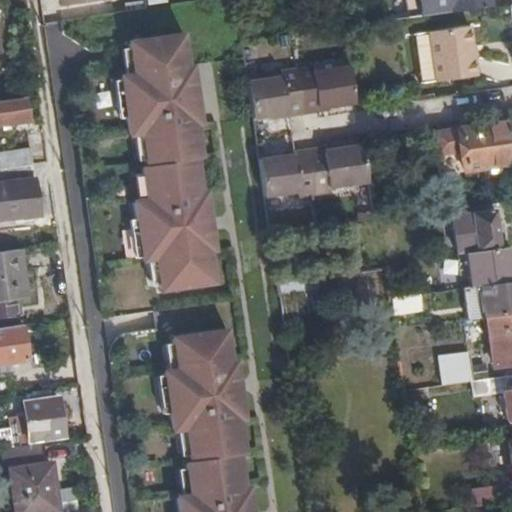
[(144,0),(139,0),(125,2),(126,10),(145,7),(144,0)]
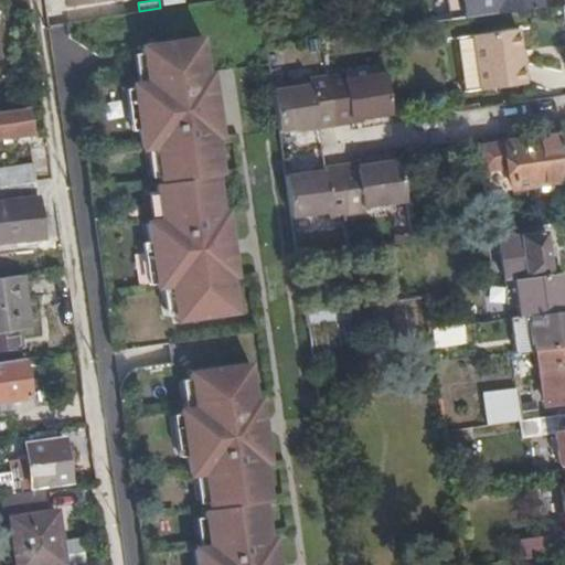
[(479,0),(481,13),(496,12),(493,0),(479,0)]
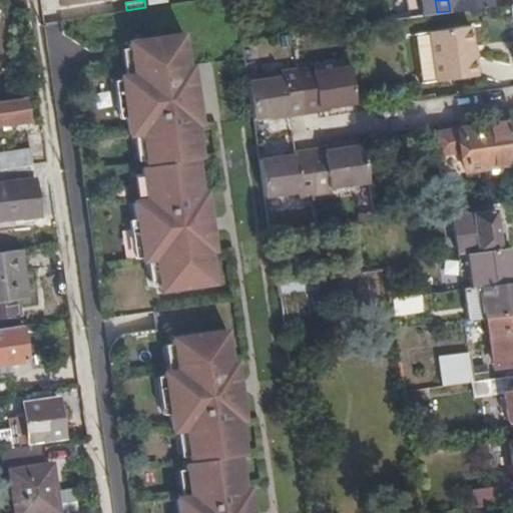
[(491,5),(490,0),(448,0),(450,11),(491,5)]
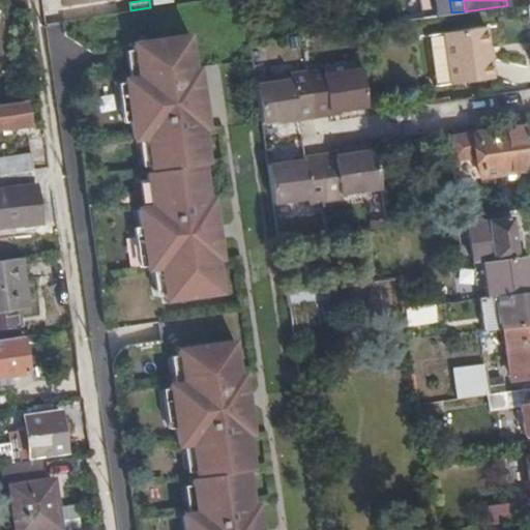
[(484,26),(442,31),(447,76),(448,82),(491,76),(484,26)]
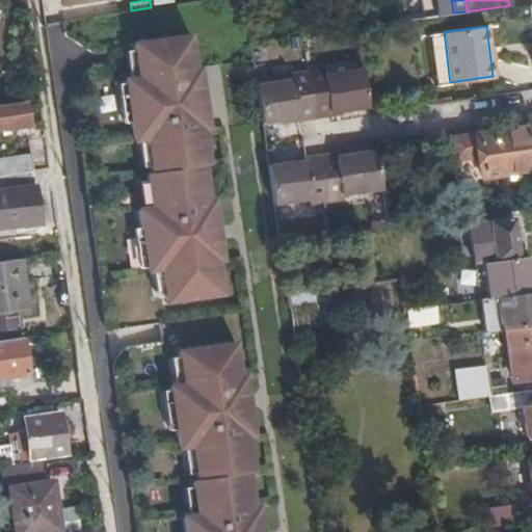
[(449,76),(444,31),(429,33),(434,77),(449,76)]
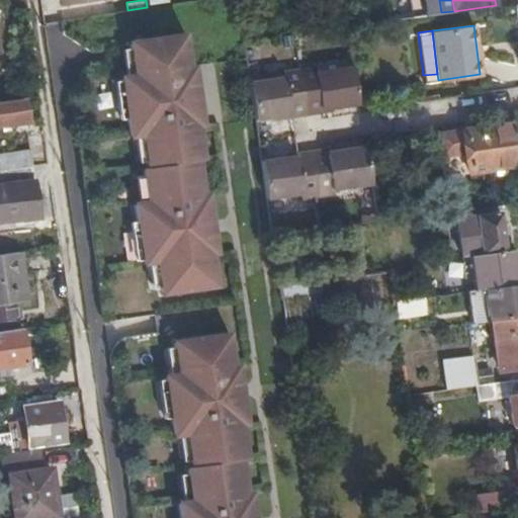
[(186,35),(133,42),(137,76),(123,77),(132,138),(145,136),(149,168),(144,169),(149,201),(136,203),(144,263),(156,262),(161,294),(214,287),(210,255),(216,254),(207,193),(202,194),(198,162),(203,161),(198,128),(203,127),(195,68),(190,69),(186,35)]
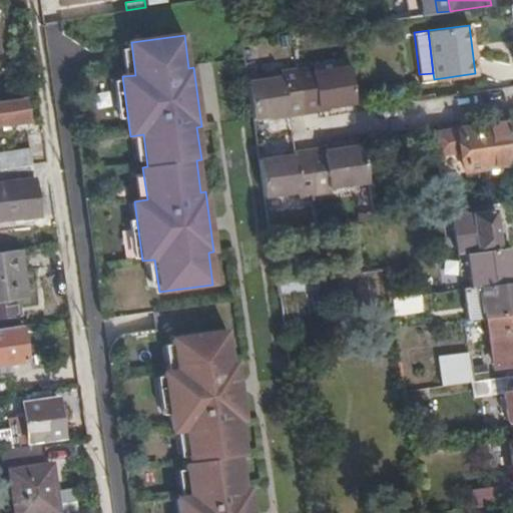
[(354,103),(353,97),(348,65),(314,71),(313,65),(295,68),(302,113),(319,110),(318,104),(330,103),(330,107),(354,103)]
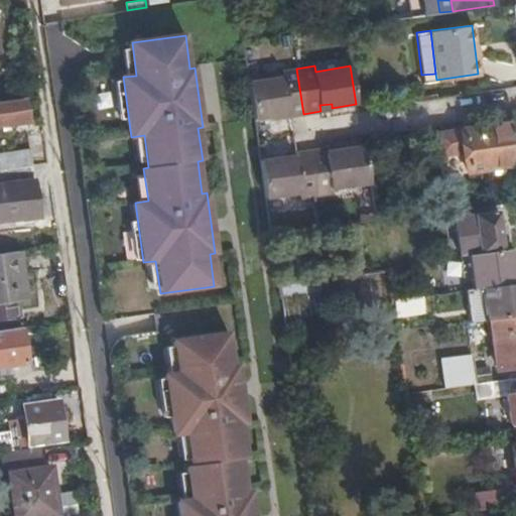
[(296,69),(247,75),(253,118),(276,116),(275,112),(287,111),(288,116),(303,114),(296,69)]
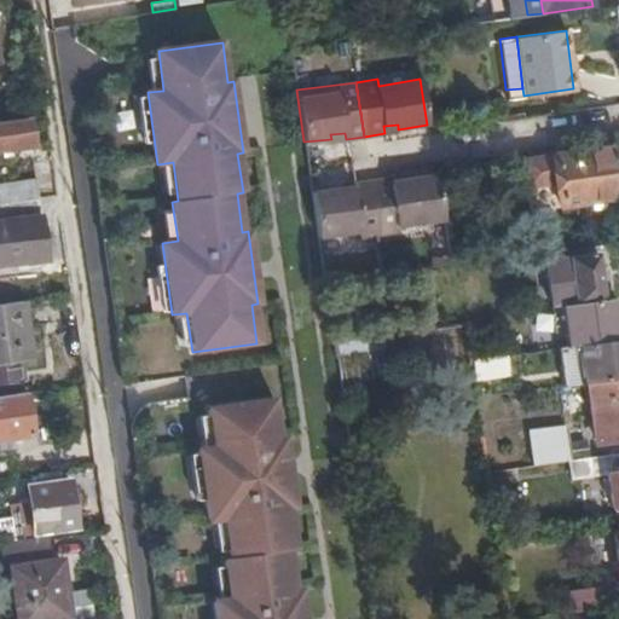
[(29,115),(0,119),(0,146),(33,143),(29,115)]
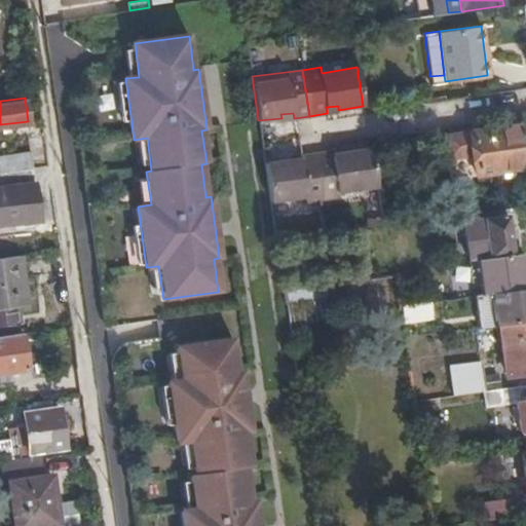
[(525,155),(521,123),(441,136),(445,156),(472,153),(475,173),(525,165),(525,155)]
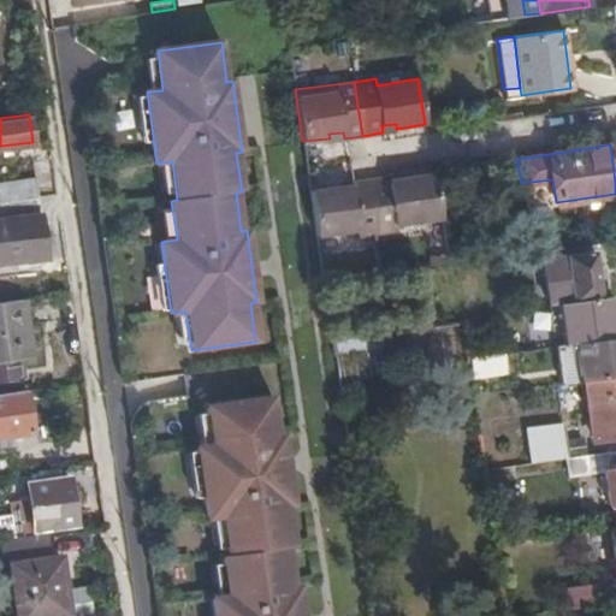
[(467,170),(466,155),(442,160),(444,173),(467,170)]
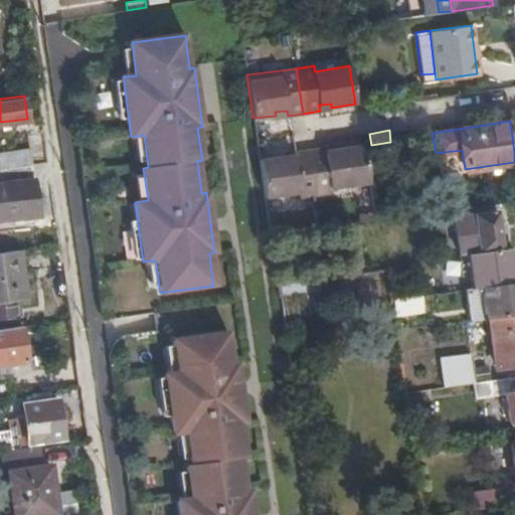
[(310,151),(316,196),(332,194),(331,189),(369,183),(362,145),(337,150),(337,153),(326,154),(325,148),(310,151)]
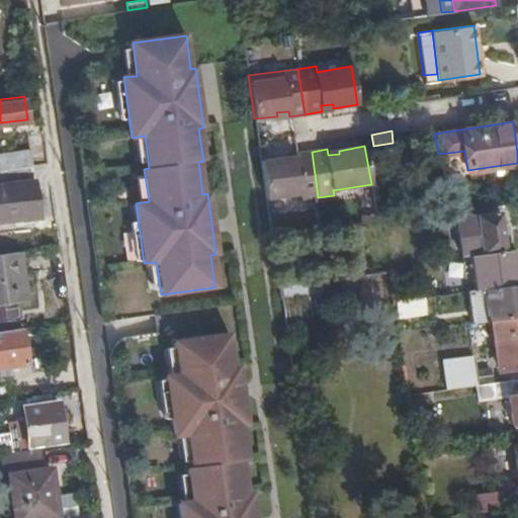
[(0,153),(0,169),(31,165),(29,148),(0,153)]
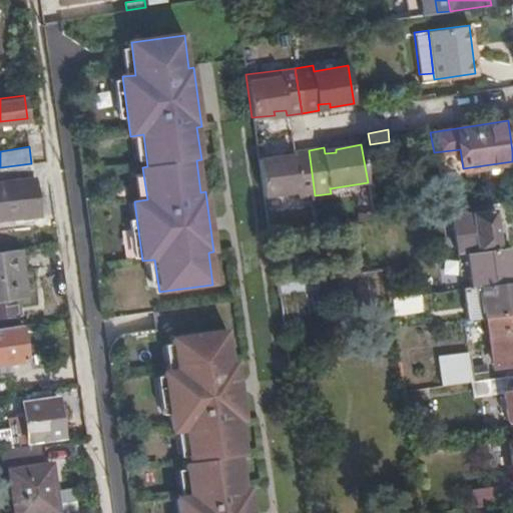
[(282,156),(259,160),(264,197),(297,192),(298,197),(315,195),(309,150),(292,152),(292,158),(282,160),(282,156)]
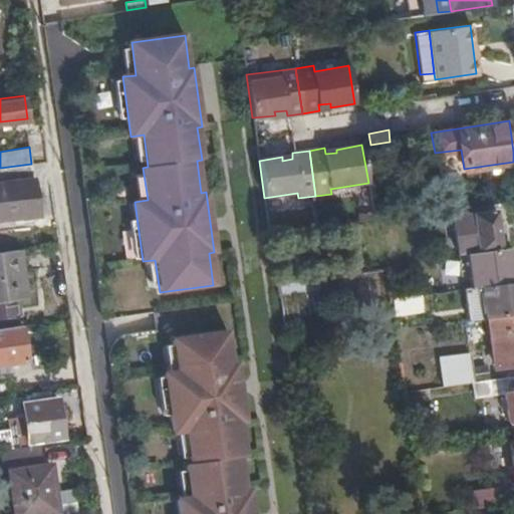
[(31,164),(0,168),(0,196),(3,219),(40,214),(31,164)]
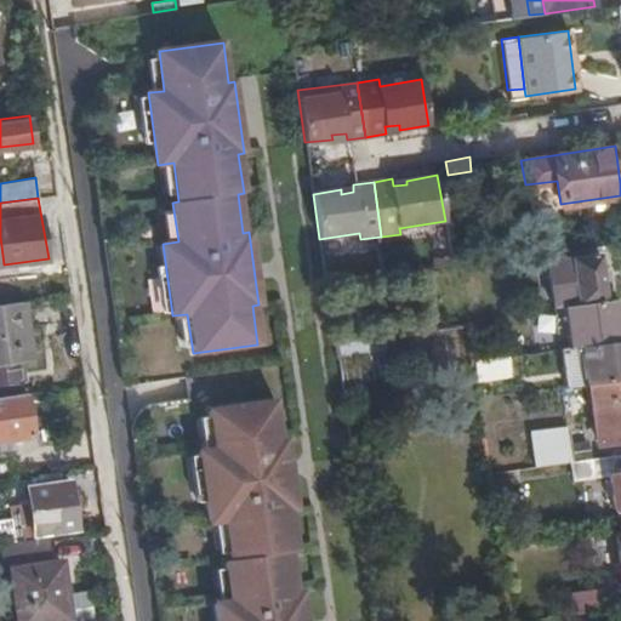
[(582,345),(620,339),(620,328),(616,297),(607,297),(600,254),(551,260),(557,305),(562,303),(569,347),(582,345)]
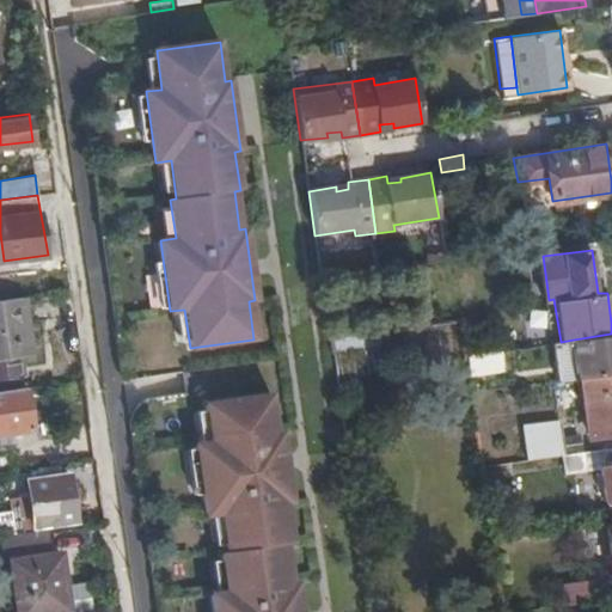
[(23,295),(0,298),(0,356),(20,355),(31,354),(23,295)]
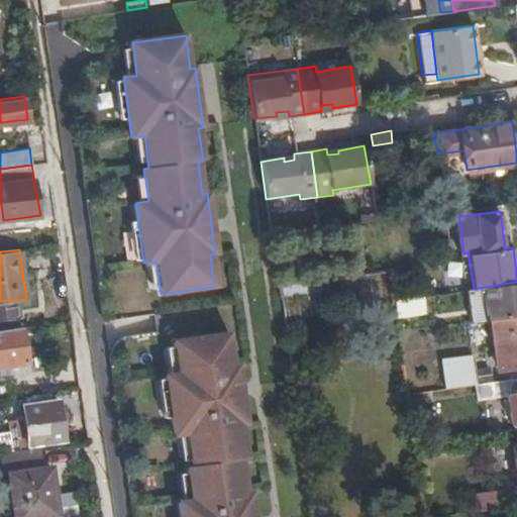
[(516,282),(485,287),(490,319),(494,319),(516,315),(516,282)]
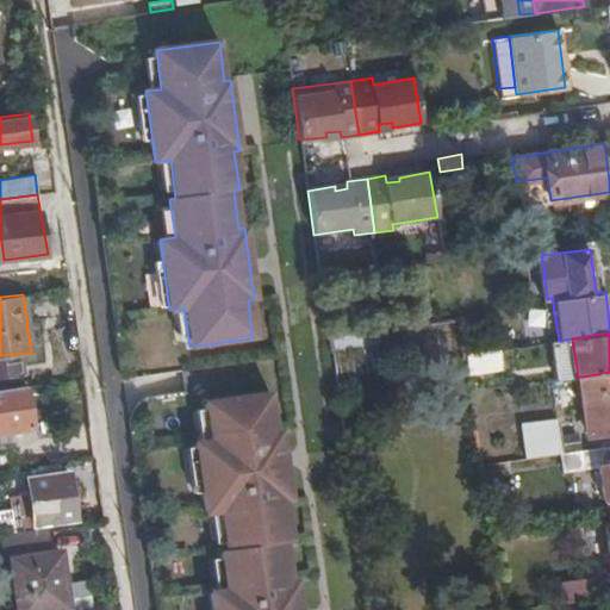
[(578,377),(572,338),(559,341),(554,341),(560,379),(578,377)]
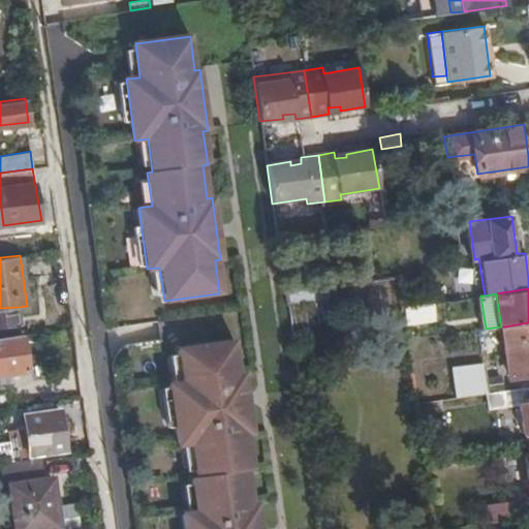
[(407,323),(435,320),(433,302),(405,306),(407,323)]
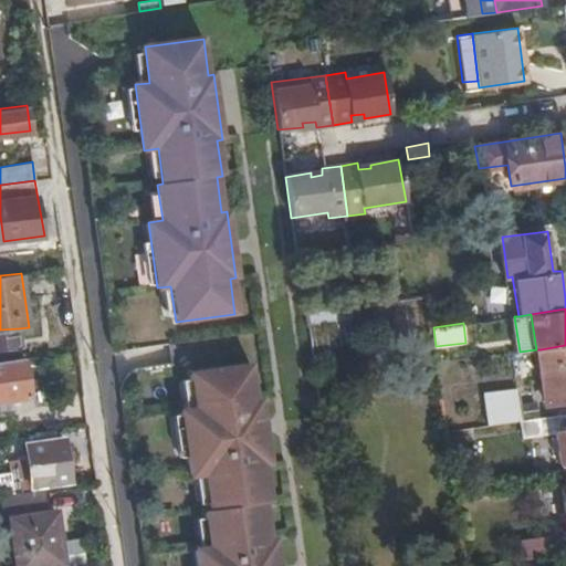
[(19,328),(0,329),(0,348),(21,346),(19,328)]
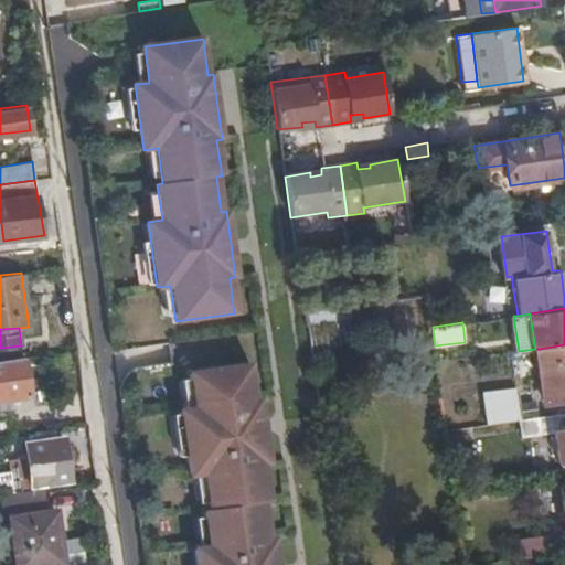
[(564,400),(564,344),(540,349),(547,403),(564,400)]
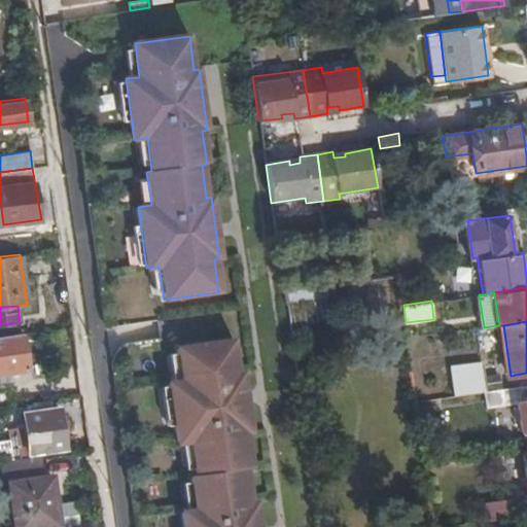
[(26,369),(27,369),(21,332),(16,332),(0,335),(0,380),(11,379),(10,371),(26,369)]
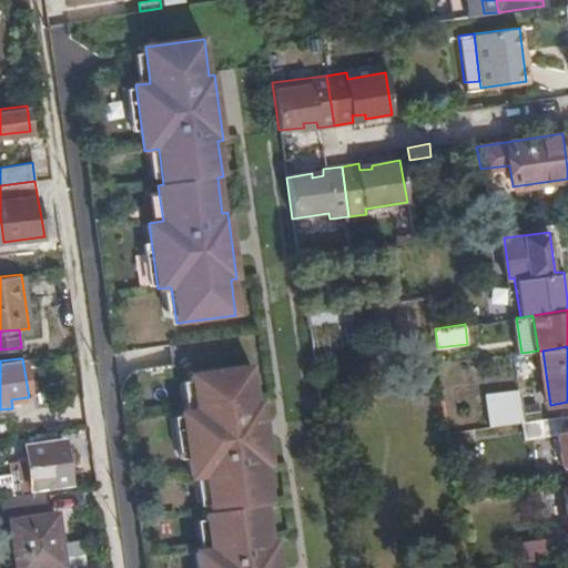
[(277,567),(274,538),(269,539),(263,504),(269,503),(263,467),(269,466),(260,401),(254,402),(249,366),(189,374),(194,409),(180,412),(190,478),(203,476),(209,511),(203,513),(208,548),(194,550),(196,567),(277,567)]
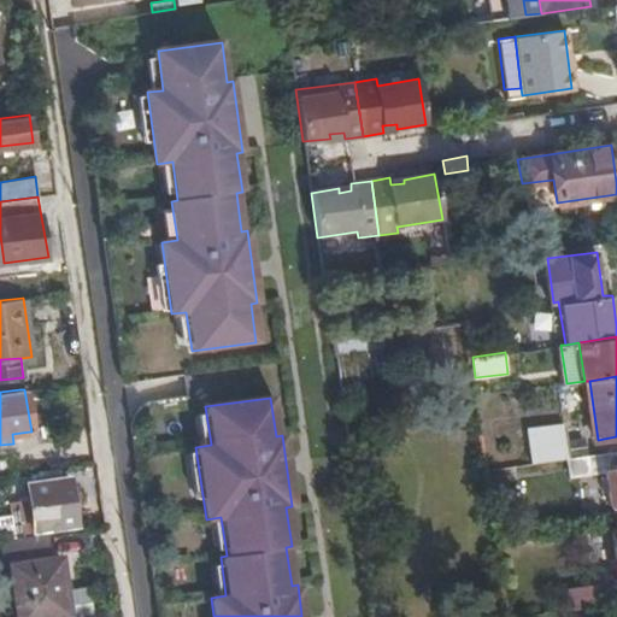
[(524,424),(530,463),(566,458),(570,457),(564,418),(524,424)]
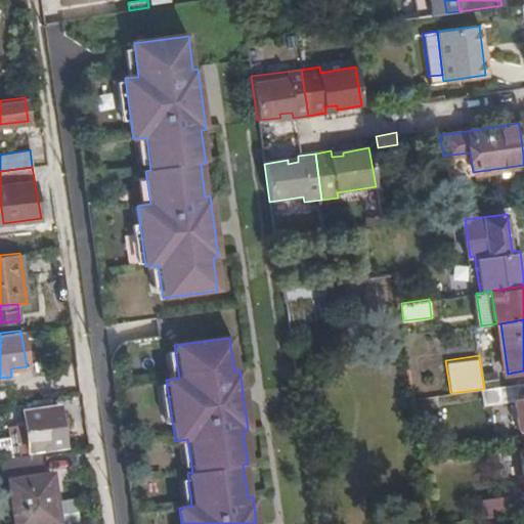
[(484,388),(481,389),(484,399),(522,395),(520,383),(484,388)]
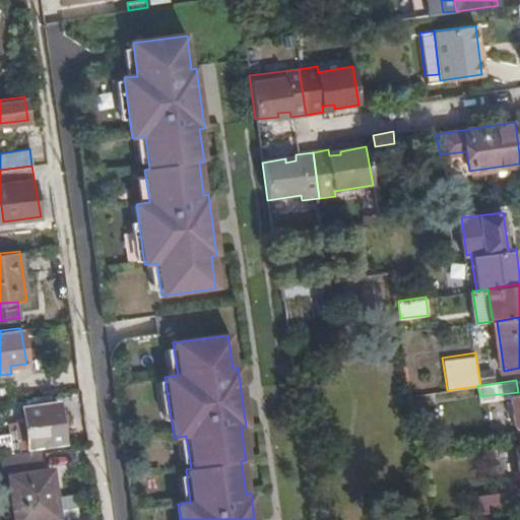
[(59,403),(23,408),(29,444),(64,440),(59,403)]
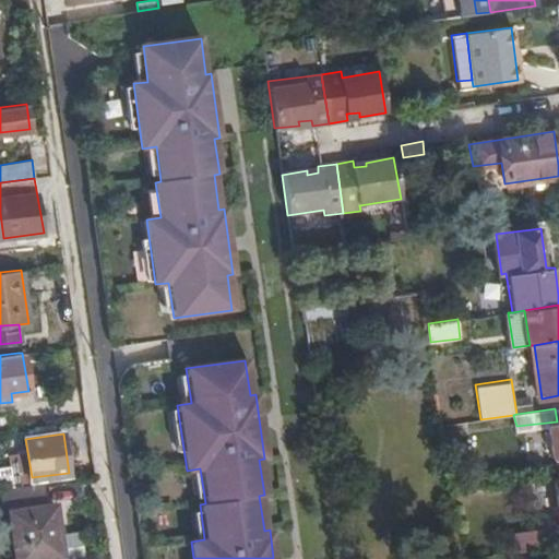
[(42,490),(8,495),(18,558),(35,558),(63,555),(57,506),(44,506),(42,490)]
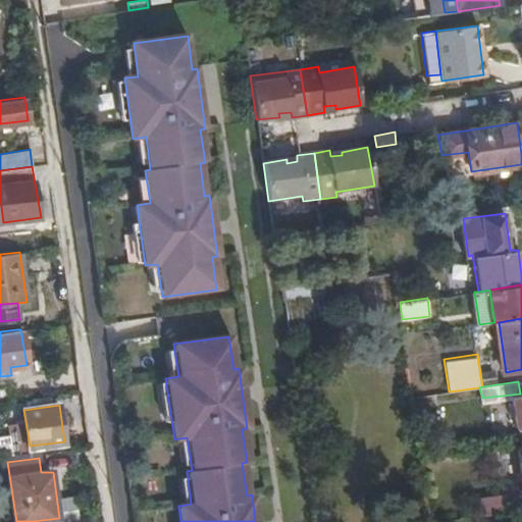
[(483,515),(515,511),(513,494),(481,499),(483,515)]
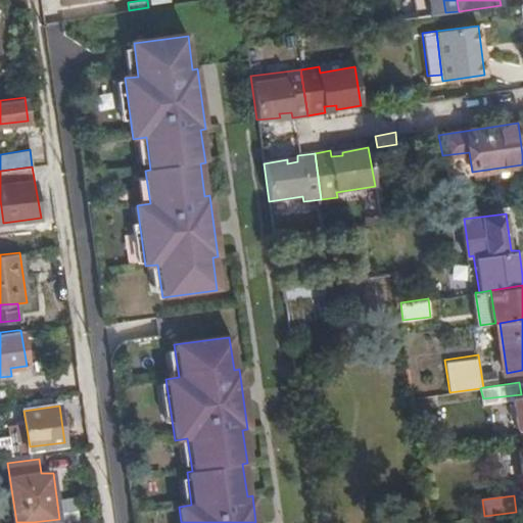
All buildings are outlined.
